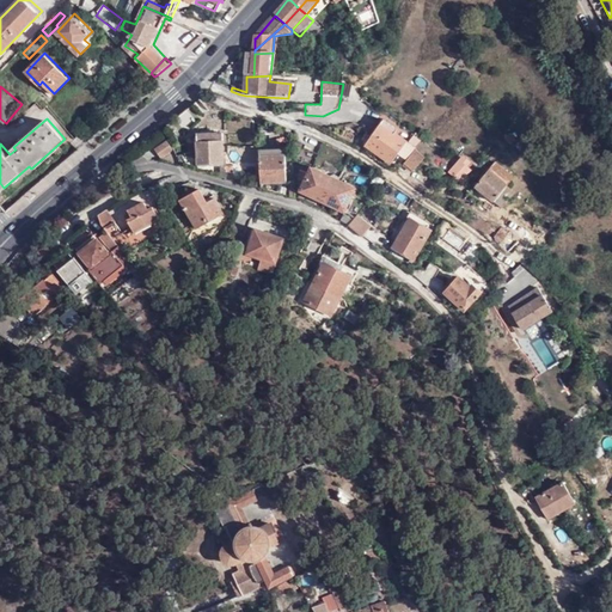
[(401,153),(408,144),(396,135),(398,130),(384,121),(374,136),(368,132),(360,144),(392,166),(401,153)]
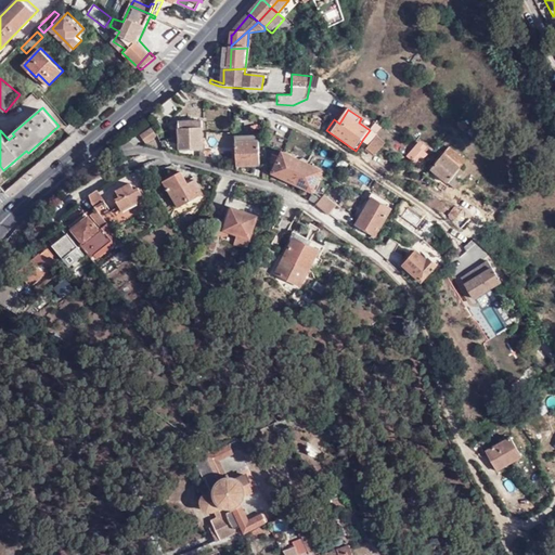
[(463,120),(457,126),(463,131),(468,126),(463,120)]
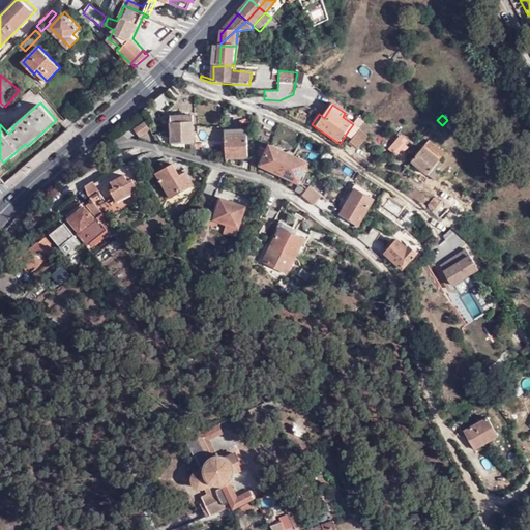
[(355,126),(353,124),(347,133),(355,139),(361,130),(365,124),(359,120),(355,126)]
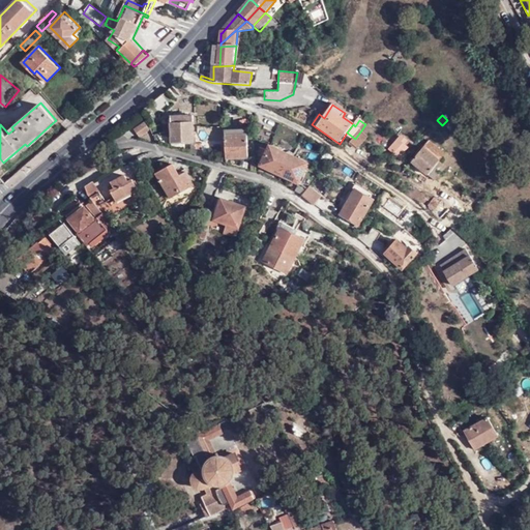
[(144,123),(134,131),(139,139),(150,130),(144,123)]
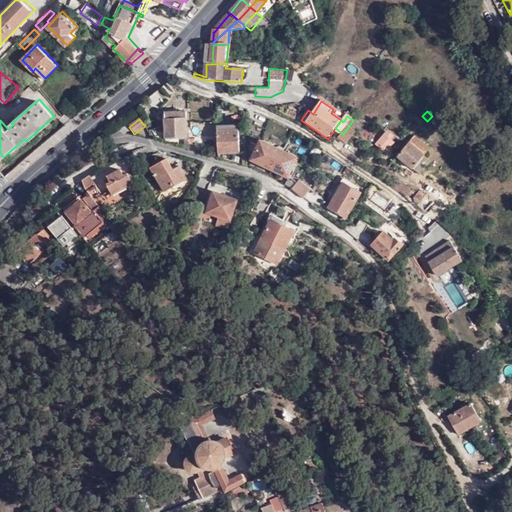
[(187,140),(187,120),(165,119),(165,127),(165,139),(187,140)]
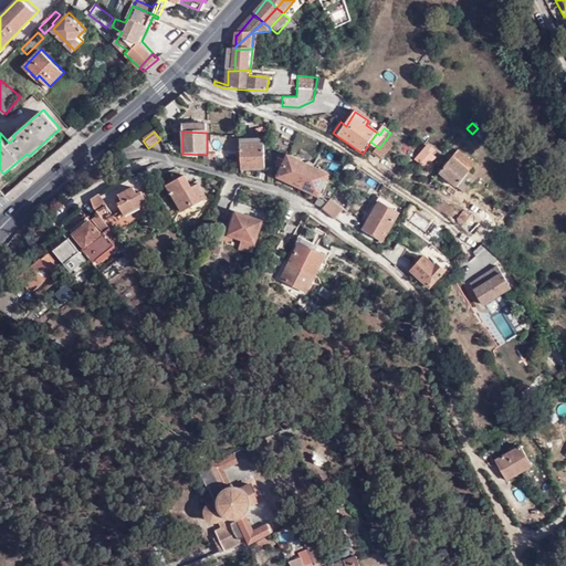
[(399,144),(391,138),(387,143),(395,148),(399,144)]
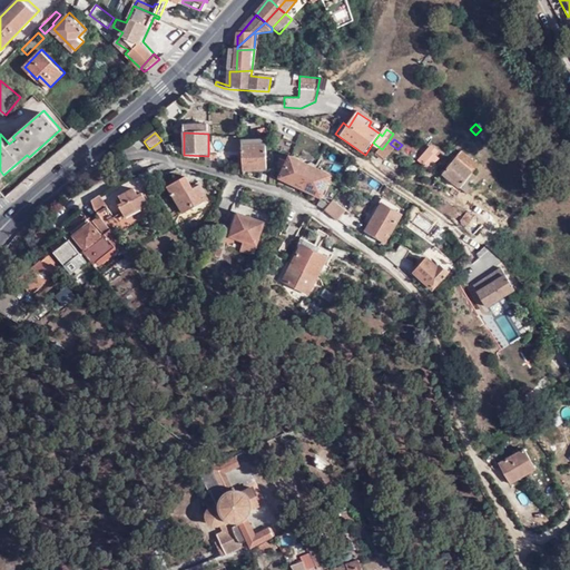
[(397,149),(390,144),(380,155),(387,161),(397,149)]
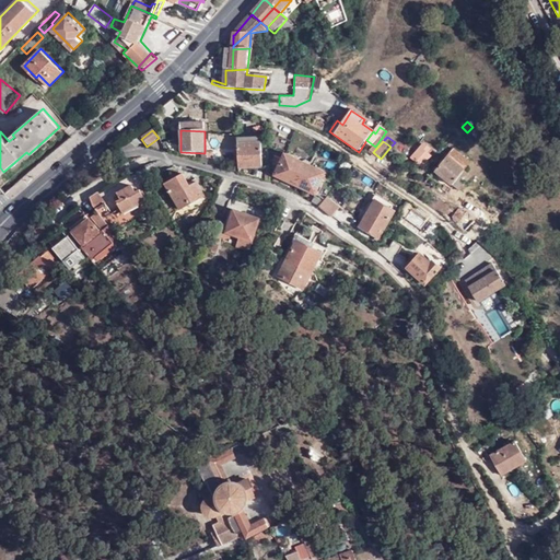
[(261,168),(263,144),(238,144),(238,168),(261,168)]
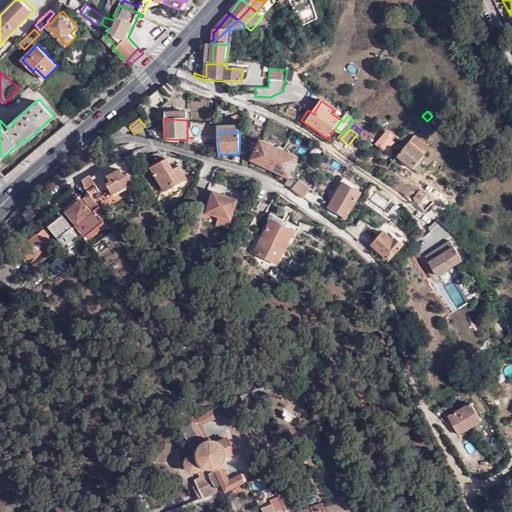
[(429,151),(413,138),(398,158),(420,176),(431,163),(424,157),(429,151)]
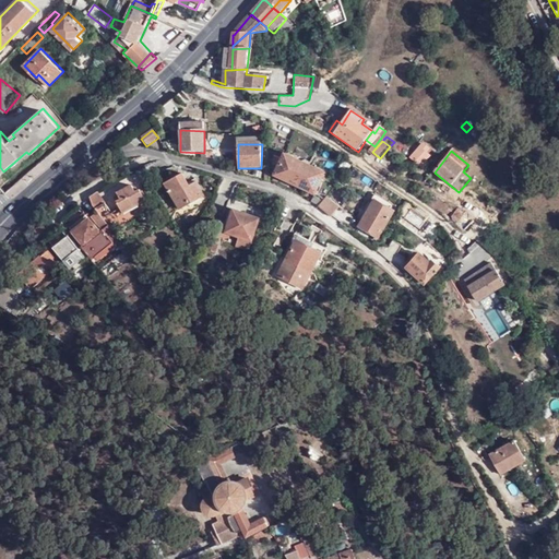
[(275,176),(314,194),(324,173),(321,171),(322,169),(317,167),(316,168),(294,158),(295,156),(289,154),(288,156),(285,154),(283,159),(275,155),(272,163),(280,167),(275,176)]
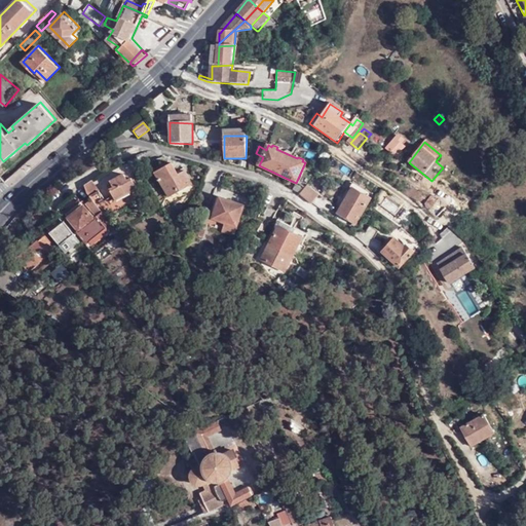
[(403,146),(399,150),(403,154),(407,149),(403,146)]
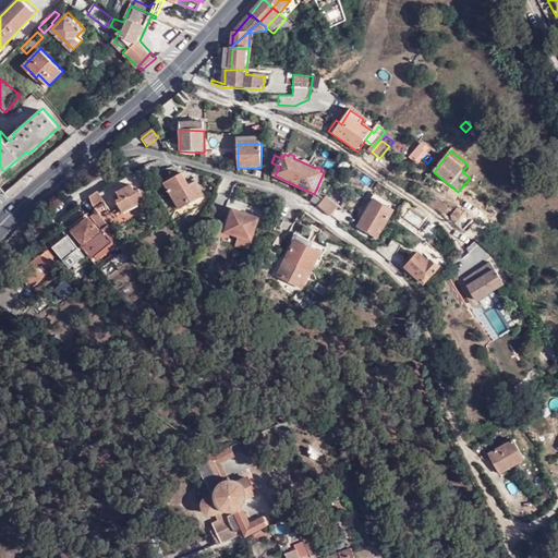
[(179,210),(204,196),(195,182),(187,185),(182,174),(165,184),(179,210)]
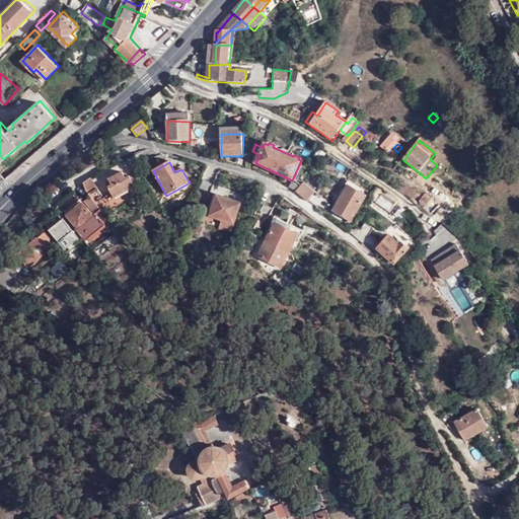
[(105,183),(114,198),(135,186),(129,175),(125,177),(121,171),(108,177),(110,180),(105,183)]
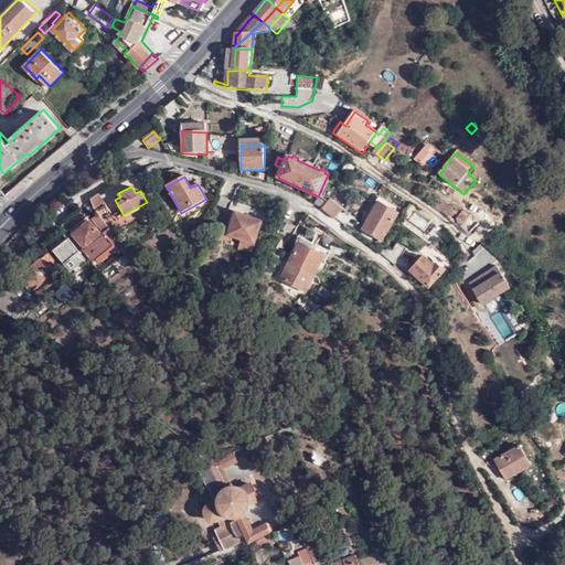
[(93,199),(94,208),(97,213),(106,206),(97,195),(93,199)]
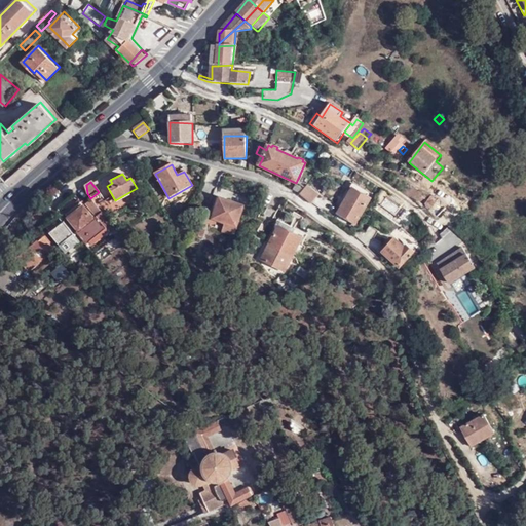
[(215,187),(202,182),(197,197),(210,202),(215,187)]
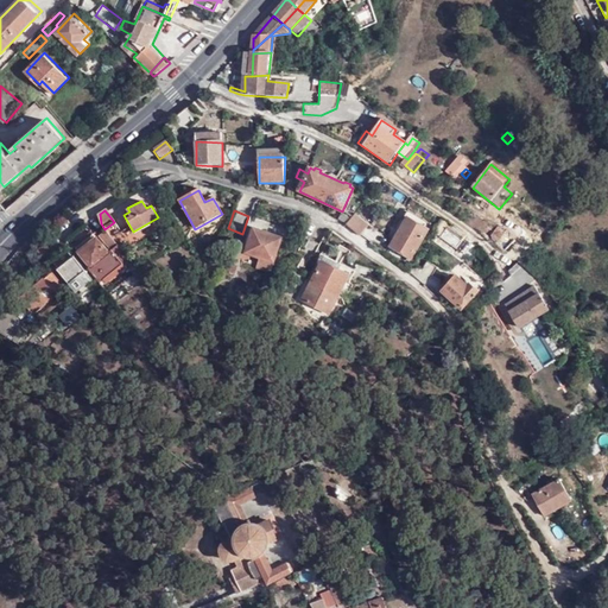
[(368,226),(354,215),(346,225),(361,236),(368,226)]
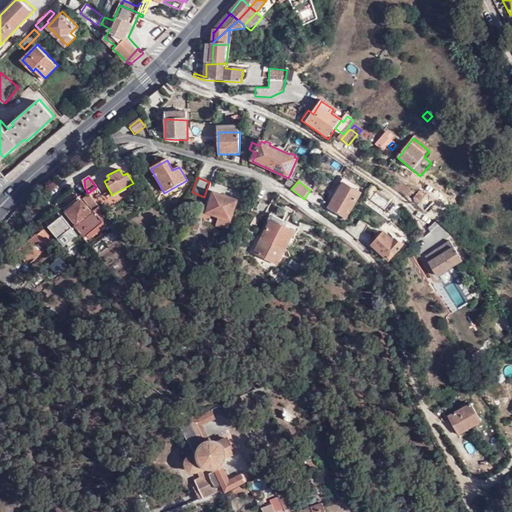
[(431,189),(452,206),(457,200),(436,182),(431,189)]
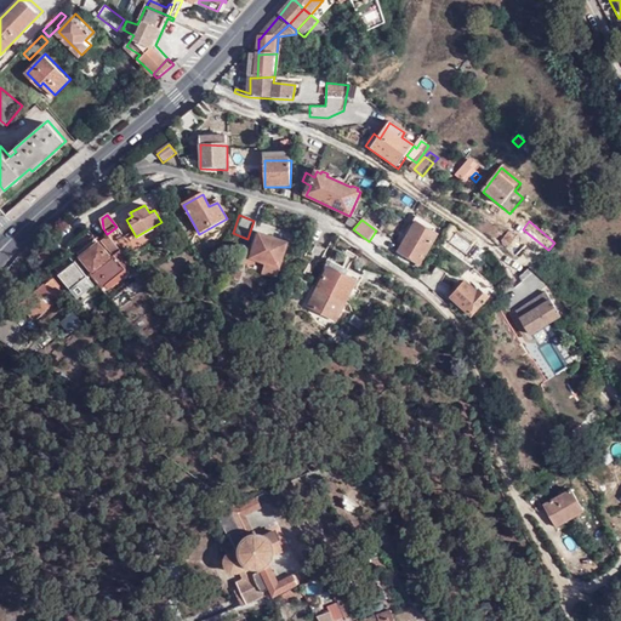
[(419,265),(437,234),(415,222),(398,252),(419,265)]
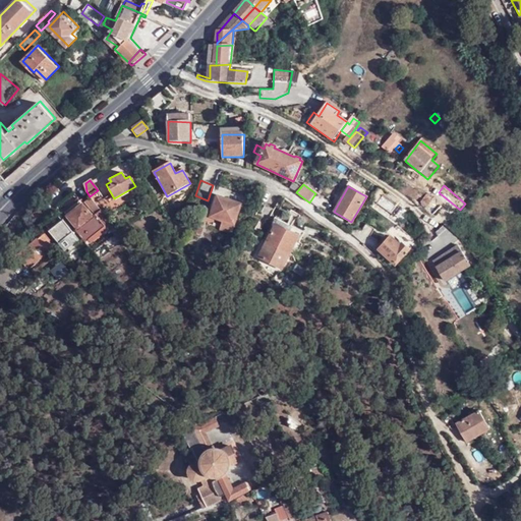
[(98,190),(90,196),(92,199),(100,210),(108,204),(98,190)]
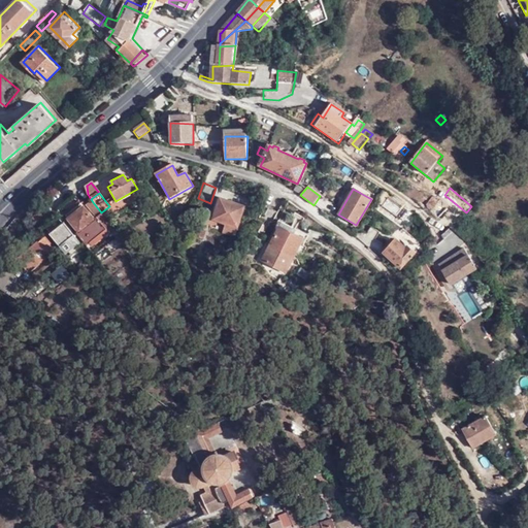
[(440,201),(435,196),(426,204),(431,210),(430,211),(437,219),(442,213),(435,206),(440,201)]
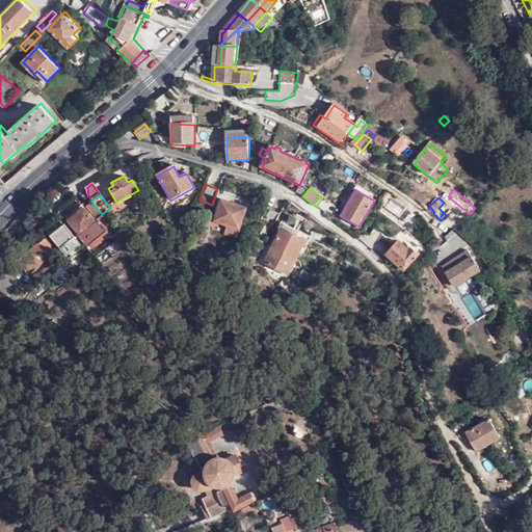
[(228,227),(238,231),(246,209),(220,200),(213,222),(228,227)]
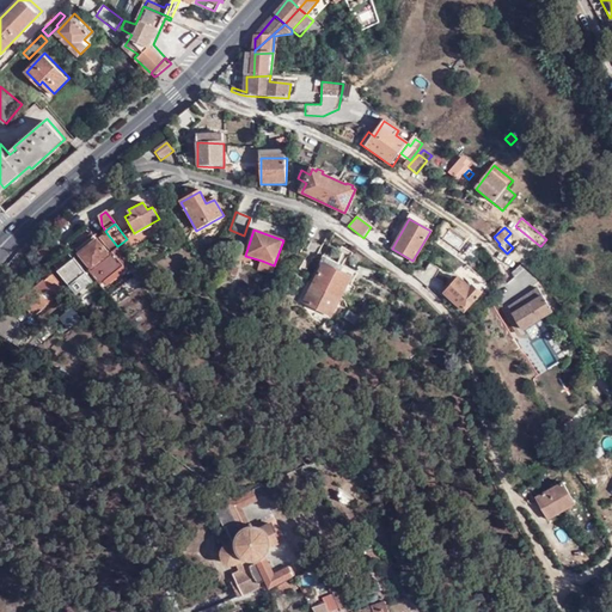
[(117,246),(108,234),(102,239),(111,252),(118,246),(117,246)]
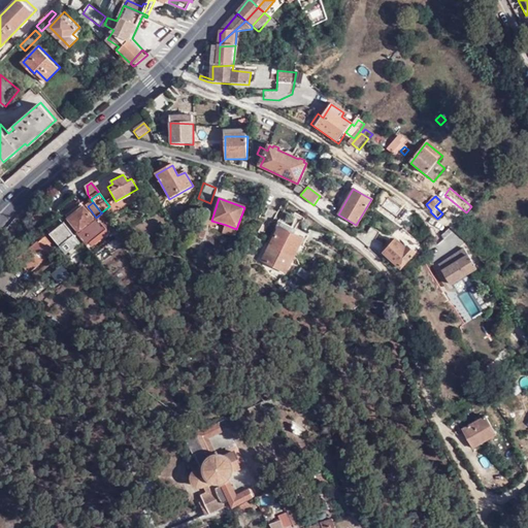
[(67,217),(70,220),(85,208),(81,205),(67,217)]
